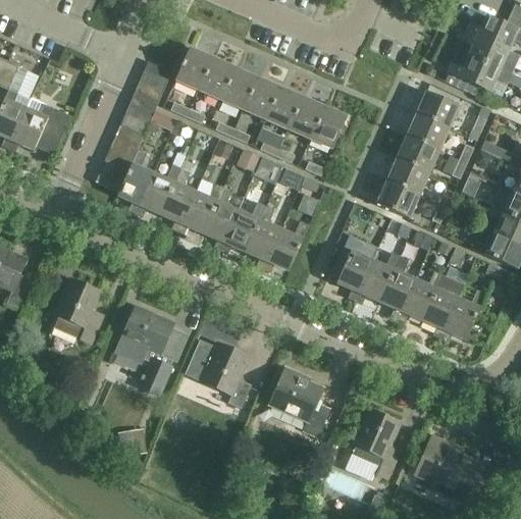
[(511,0),(516,2),(511,13),(520,18),(520,0),(511,0)]
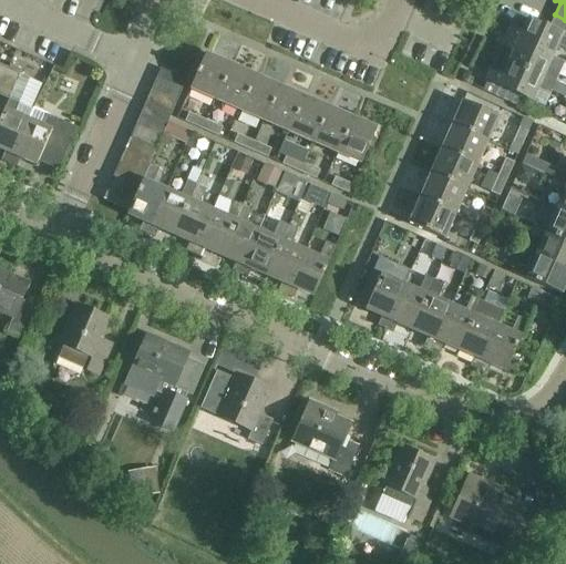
[(565,20),(555,14),(549,27),(530,18),(524,30),(513,24),(508,34),(551,54),(551,53),(556,42),(565,45),(565,20)]
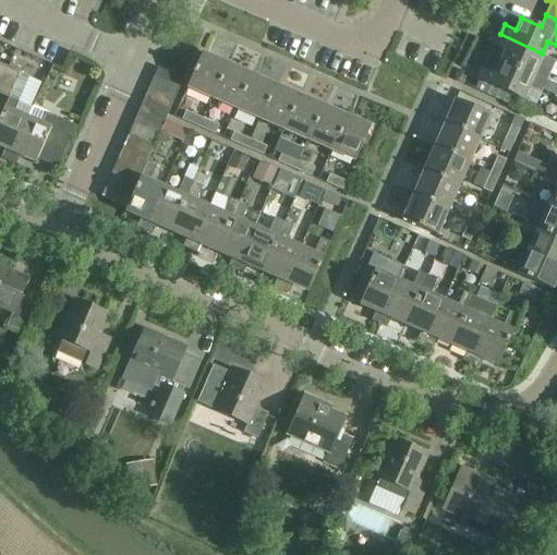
[(501,61),(556,86),(556,83),(546,77),(555,59),(542,52),(542,53),(500,34),(495,45),(506,49),(501,61)]
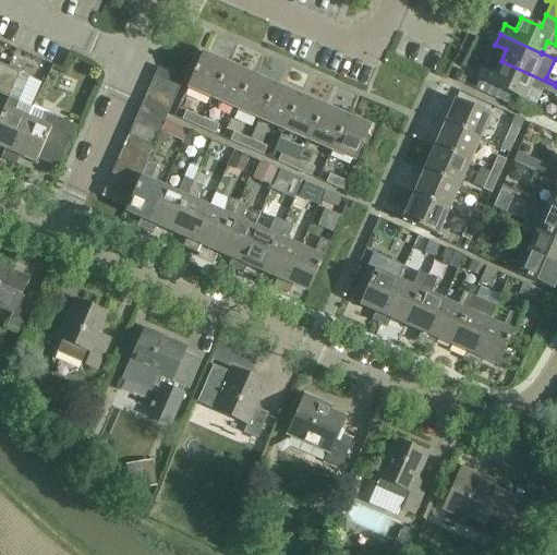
[(188,86),(207,95),(212,97),(227,62),(203,51),(188,86)]
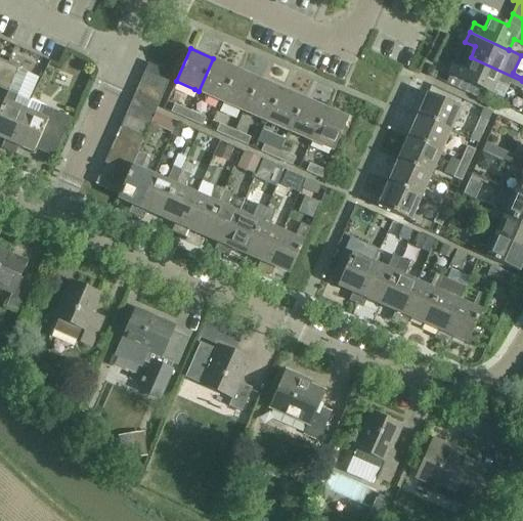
[(522,81),(471,57),(466,68),(455,63),(450,73),(491,91),(496,81),(507,85),(509,83),(522,89),(522,81)]
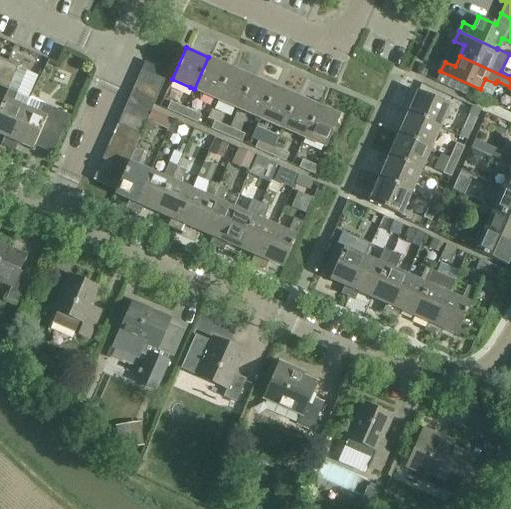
[(0,85),(8,89),(0,106),(0,132),(5,135),(1,143),(8,146),(29,97),(26,96),(36,73),(0,57),(0,85)]
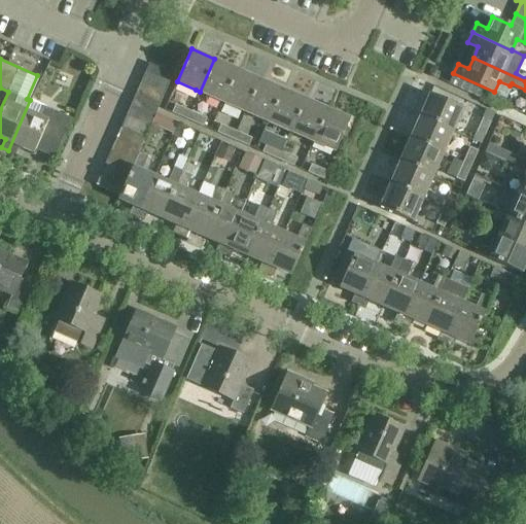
[(200,92),(222,101),(237,68),(214,59),(200,92)]
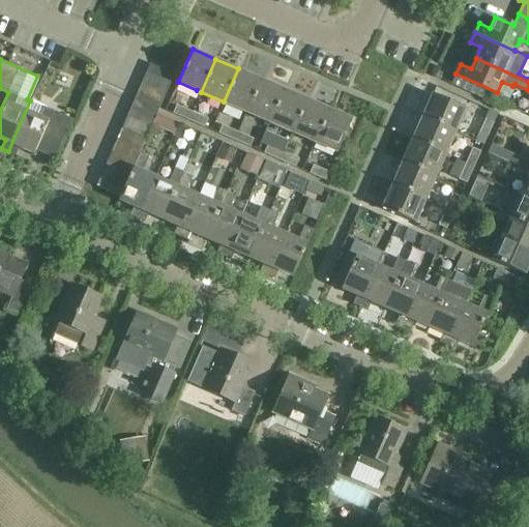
[(172,80),(175,74),(150,62),(147,69),(172,80)]
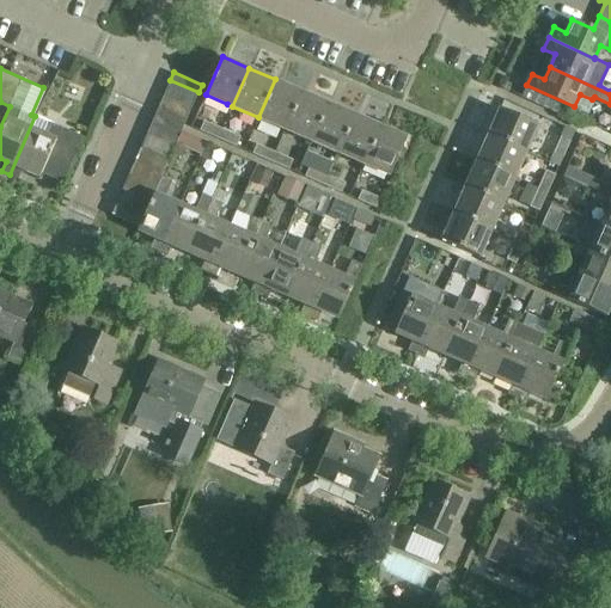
[(258,117),(285,129),(301,91),(275,79),(258,117)]
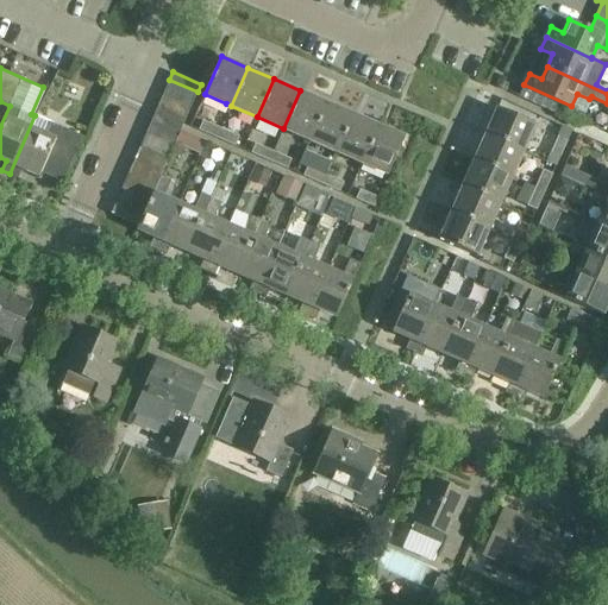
[(192,106),(198,92),(169,80),(163,94),(192,106)]
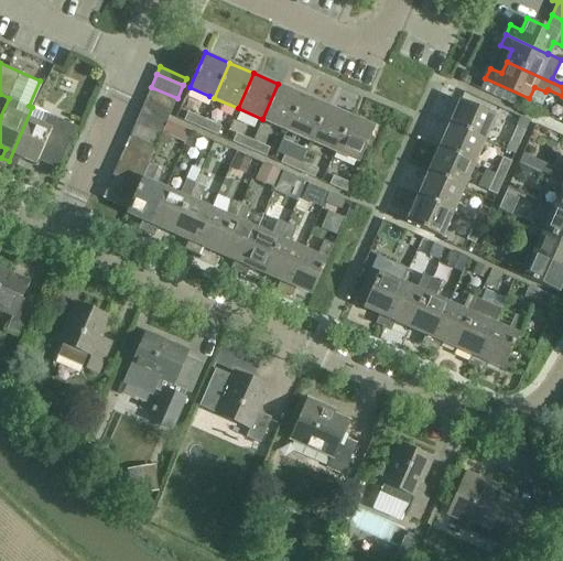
[(262,119),(287,130),(302,95),(278,84),(262,119)]
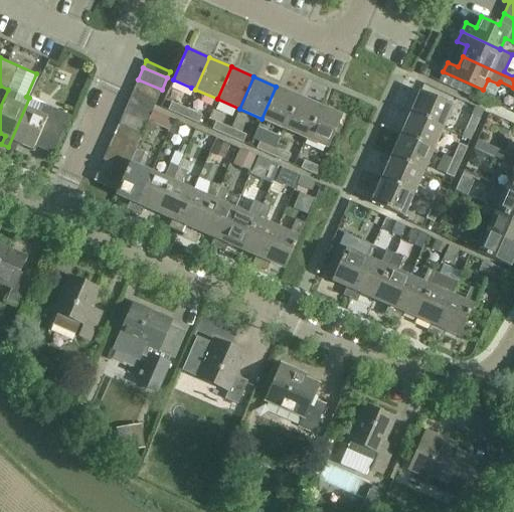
[(138,79),(134,90),(157,100),(162,90),(138,79)]
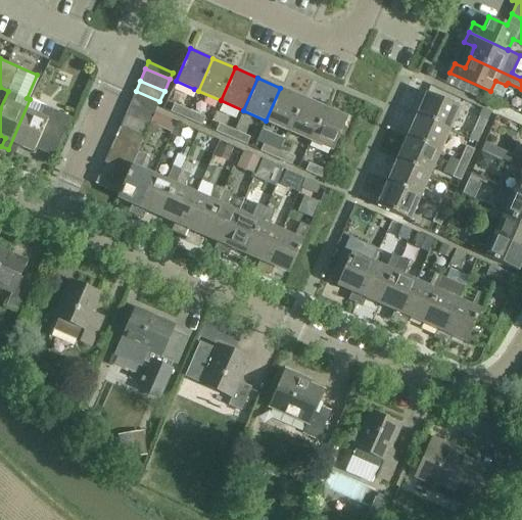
[(280,88),(266,121),(288,130),(302,97),(280,88)]
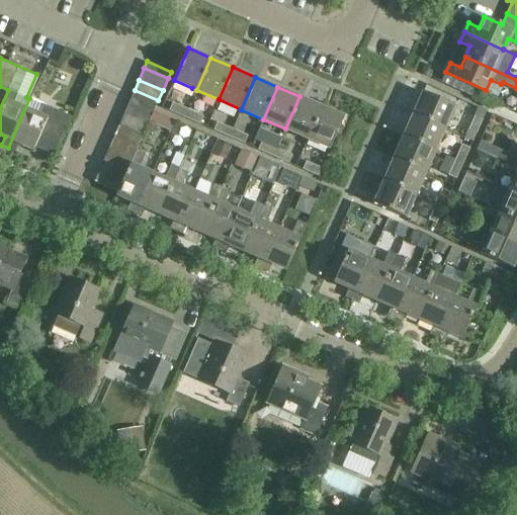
[(135,90),(130,101),(153,111),(158,100),(135,90)]
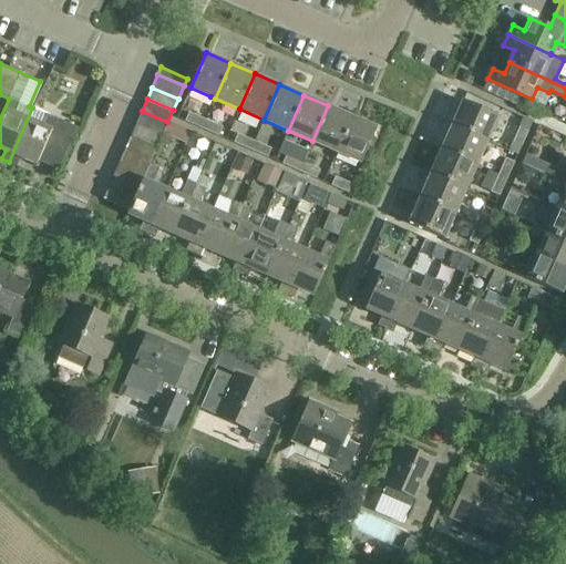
[(463,100),(452,124),(487,141),(498,115),(463,100)]
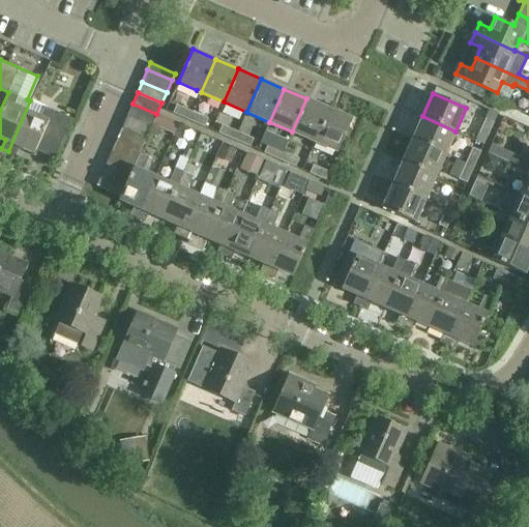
[(306,98),(292,132),(315,142),(329,109),(306,98)]
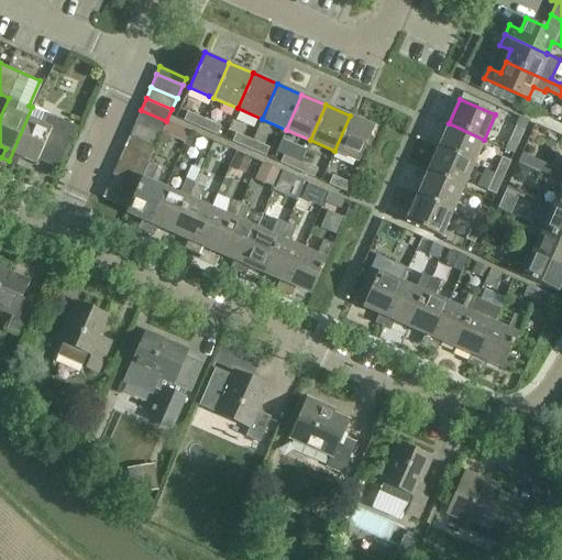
[(32,107),(9,161),(17,164),(21,155),(36,163),(39,158),(58,167),(77,125),(33,106),(32,107)]
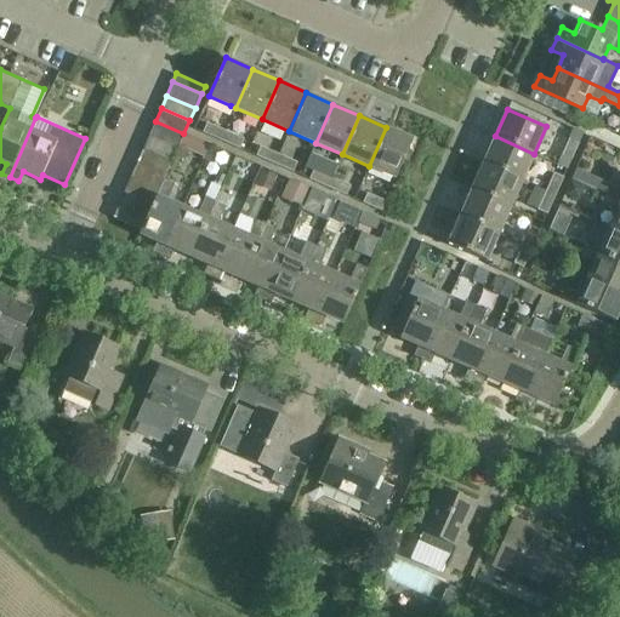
[(222,140),(227,129),(208,120),(203,130),(222,140)]
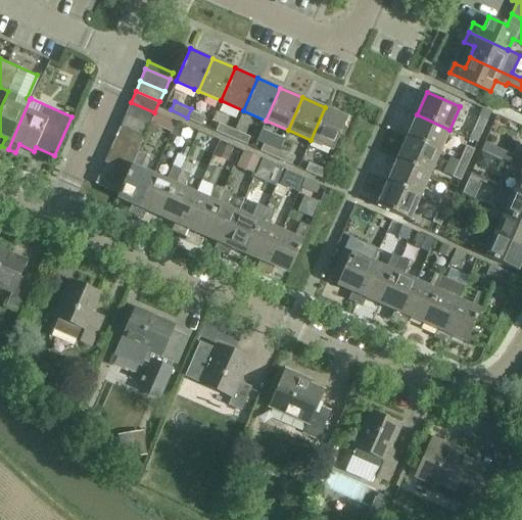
[(131,102),(126,113),(149,125),(154,112),(131,102)]
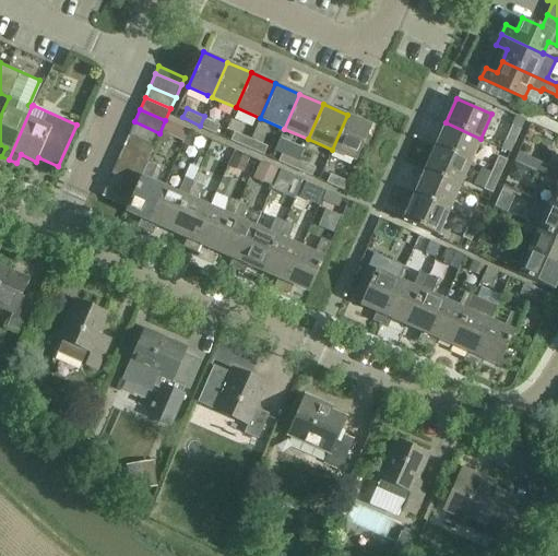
[(332,150),(336,152),(356,161),(371,126),(347,115),(332,150)]
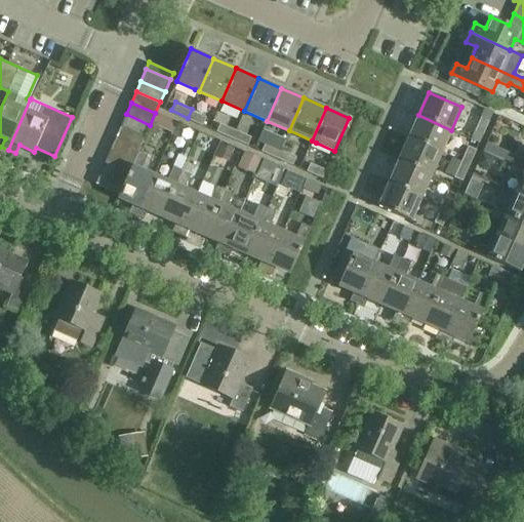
[(192,109),(188,118),(203,124),(206,116),(192,109)]
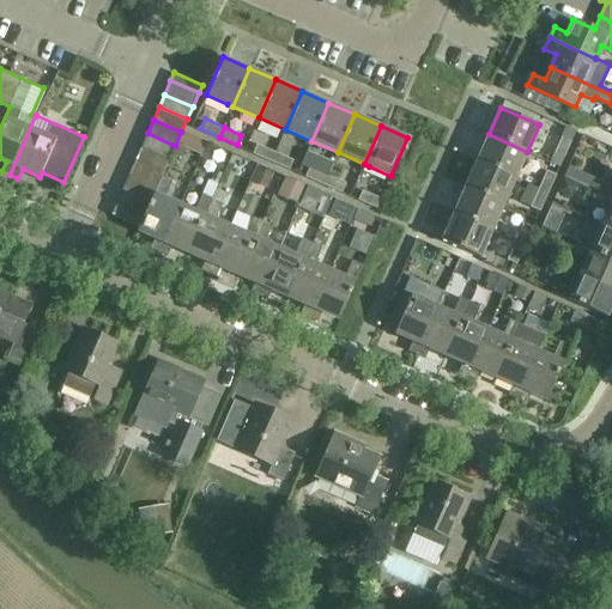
[(147,133),(141,147),(169,159),(175,146),(147,133)]
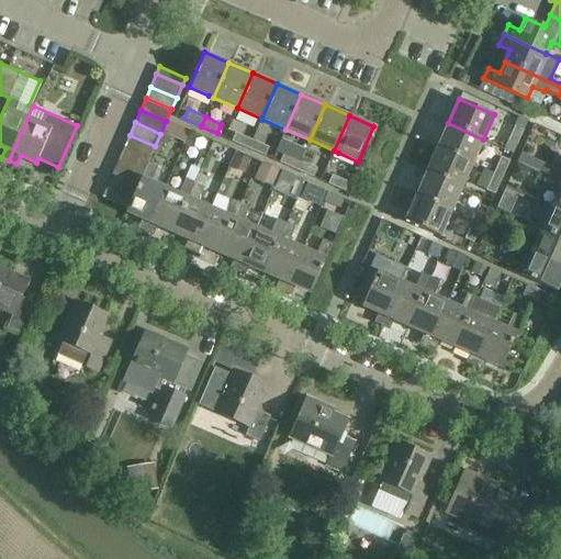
[(438,147),(473,163),(483,140),(448,123),(438,147)]
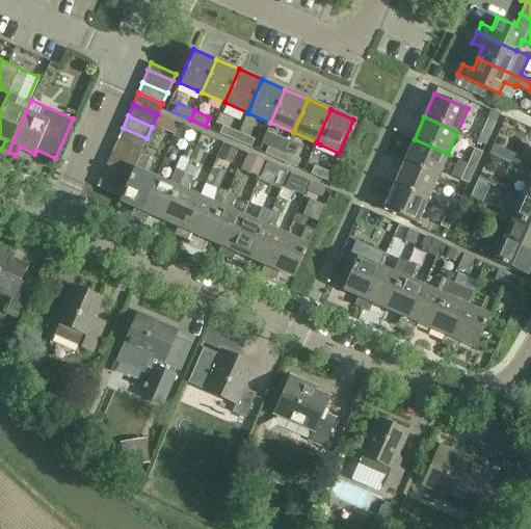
[(488,117),(481,133),(478,139),(486,143),(497,121),(488,117)]
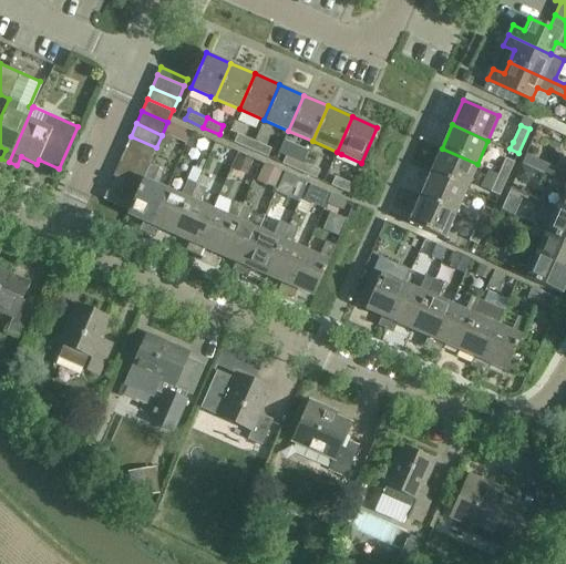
[(251,149),(255,140),(237,131),(233,141),(251,149)]
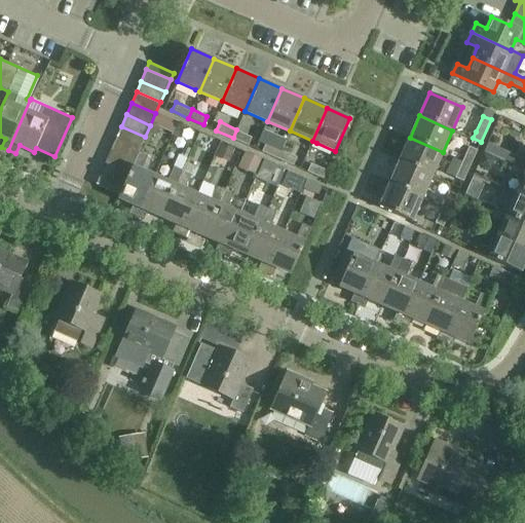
[(121,126),(116,138),(140,149),(142,145),(145,137),(121,126)]
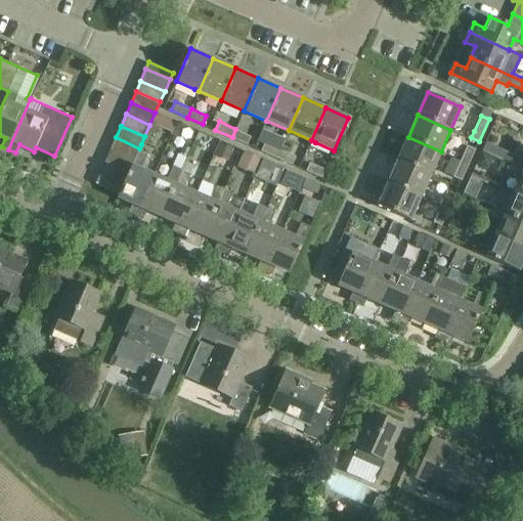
[(235,129),(232,137),(248,143),(251,135),(235,129)]
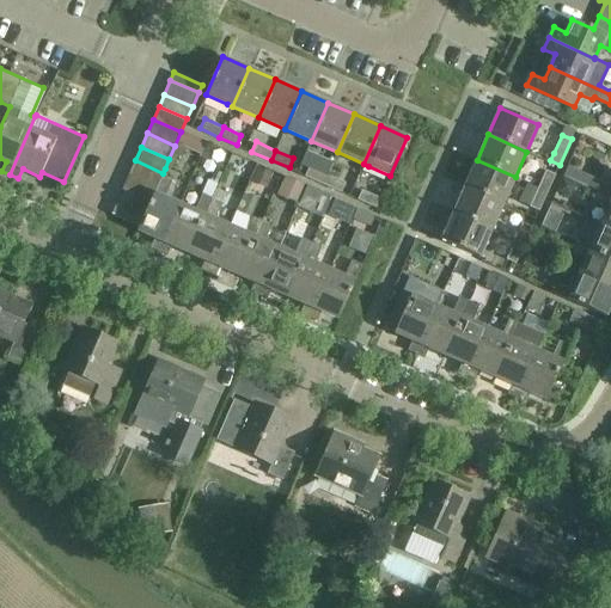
[(135,160),(129,173),(157,185),(163,173),(135,160)]
